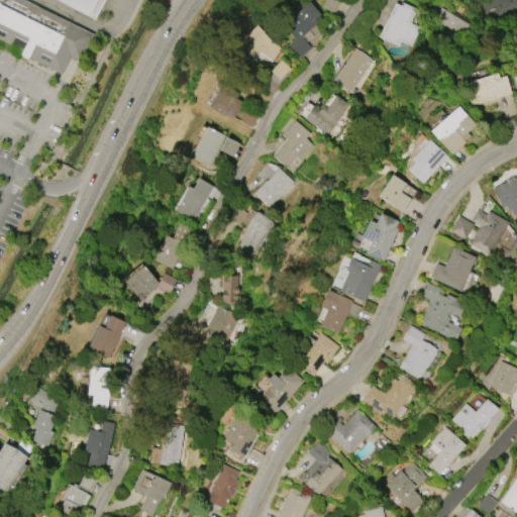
[(24,0),(0,0),(0,40),(10,45),(11,43),(21,48),(18,56),(26,61),(28,57),(61,74),(70,56),(79,60),(92,33),(24,0)]
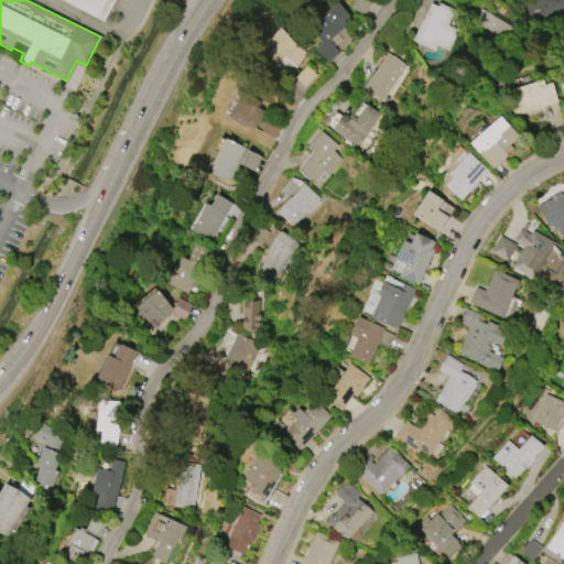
[(63,0),(101,20),(111,0),(63,0)]
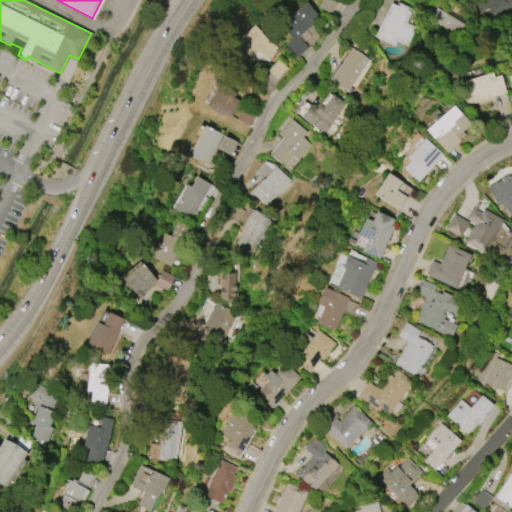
[(336,0),(321,0),(318,7),(330,13),(336,0)]
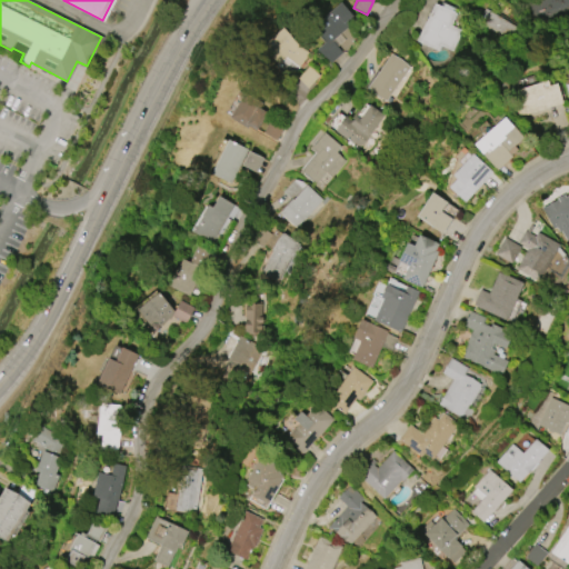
[(535,0),(568,0),(568,15),(545,25),(535,0)]
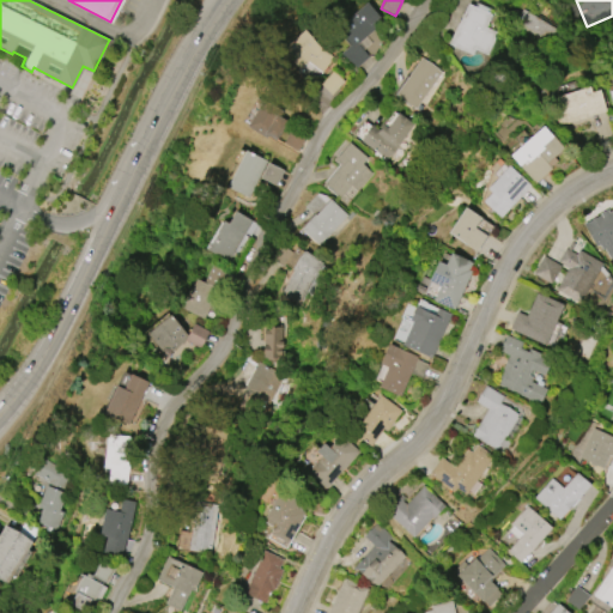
[(449,44),(468,2),(474,6),(477,1),(491,8),(489,13),(492,14),(486,26),(498,32),(489,55),(475,49),(473,55),(449,44)]
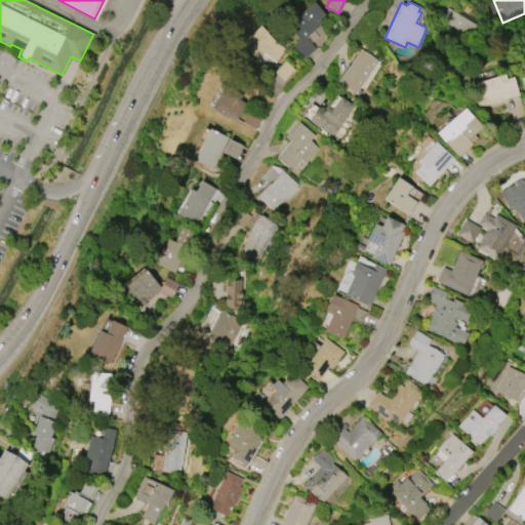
[(290,24),(315,2),(328,18),(315,30),(320,36),(312,43),(316,48),(305,58),(293,45),(300,39),(294,32),(296,30),(290,24)]
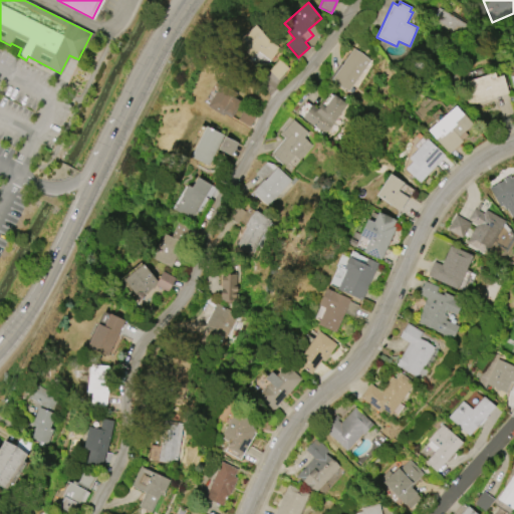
[(461,35),(467,22),(437,9),(432,22),(461,35)]
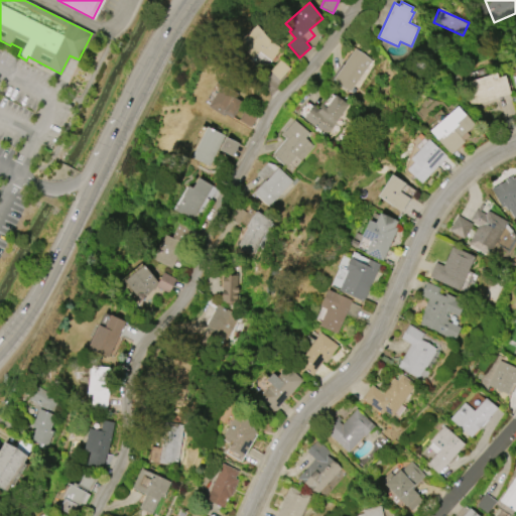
[(267,63),(256,55),(253,58),(238,41),(257,24),(272,39),(281,47),(267,63)]
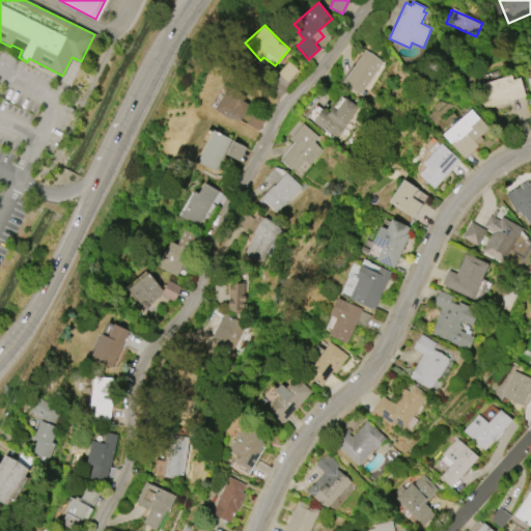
[(343,82),(365,50),(383,62),(361,94),(343,82)]
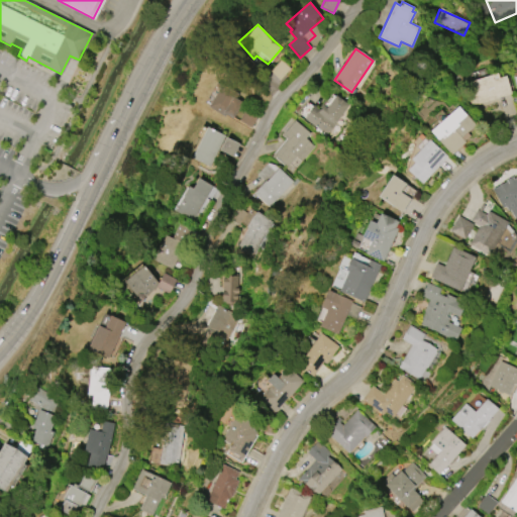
[(512,94),(476,105),(471,89),(507,78),(512,94)]
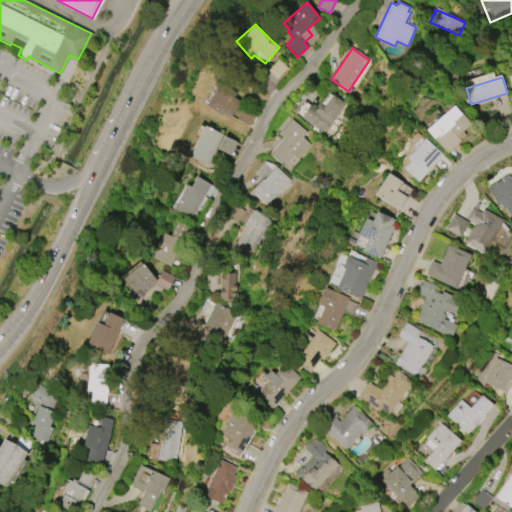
[(240,101),(231,118),(208,104),(220,83),(236,93),(234,97),(240,101)]
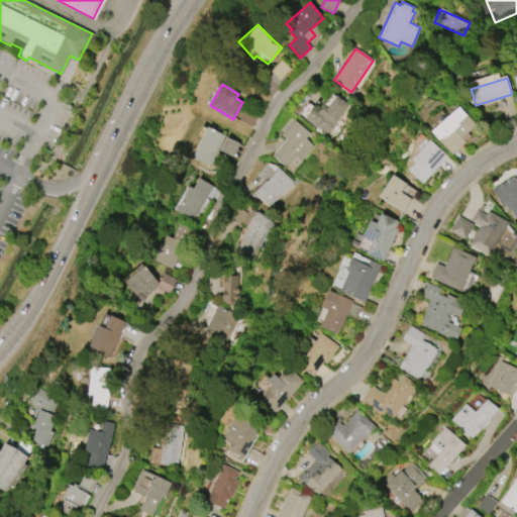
[(336,95),(349,104),(336,120),(342,125),(332,138),(327,135),(325,137),(315,129),(317,128),(305,118),(314,105),(321,110),(324,106),(327,108),(336,95)]
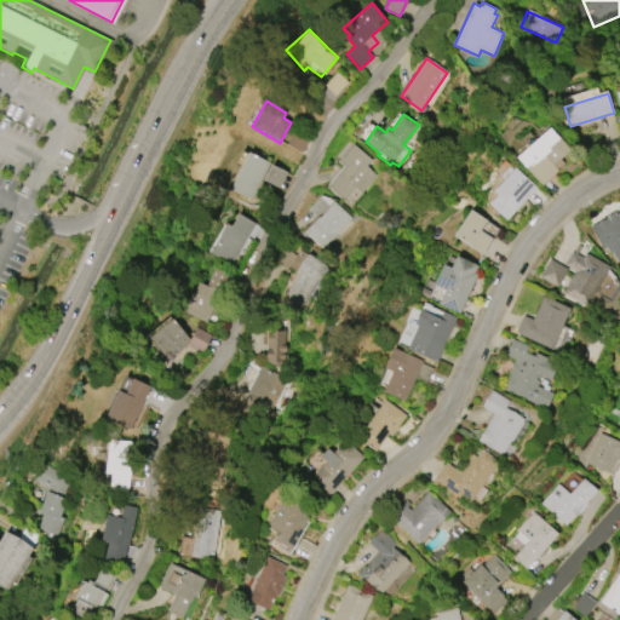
[(558,171),(541,185),(517,156),(551,127),(570,150),(554,165),(558,171)]
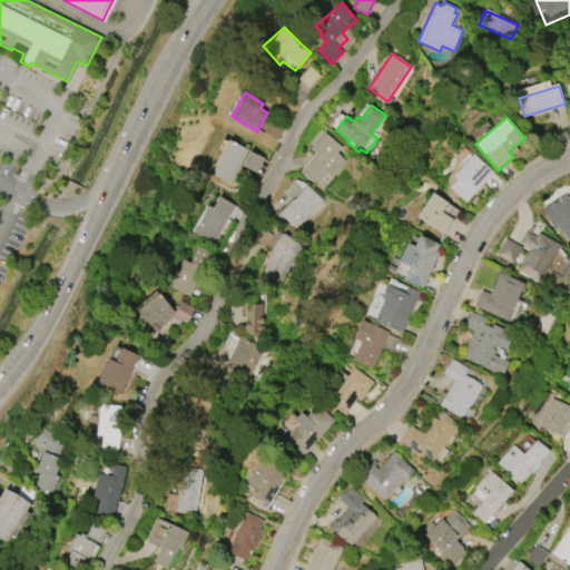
[(263,133),(276,140),(284,127),(272,119),(263,133)]
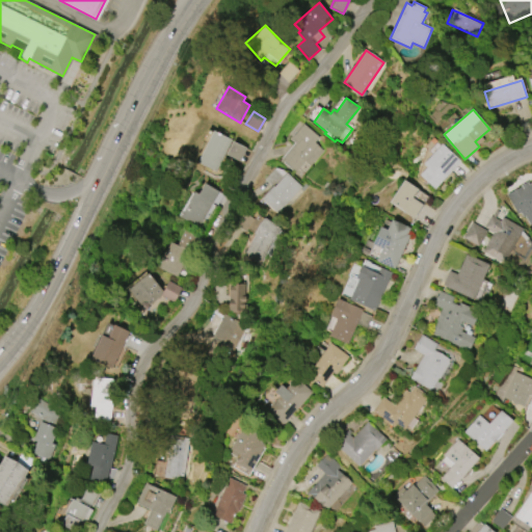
[(303,124),(320,137),(315,143),(323,150),(312,165),(306,160),(296,171),(282,160),(296,142),(292,138),(303,124)]
